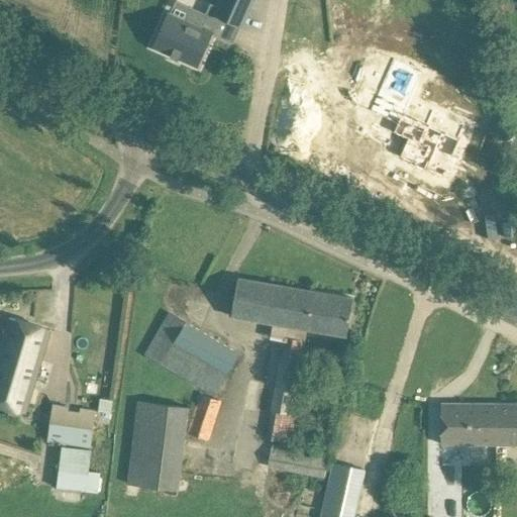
[(197,66),(205,46),(211,34),(233,44),(252,0),(221,0),(218,8),(211,5),(200,29),(169,15),(154,46),(197,66)]
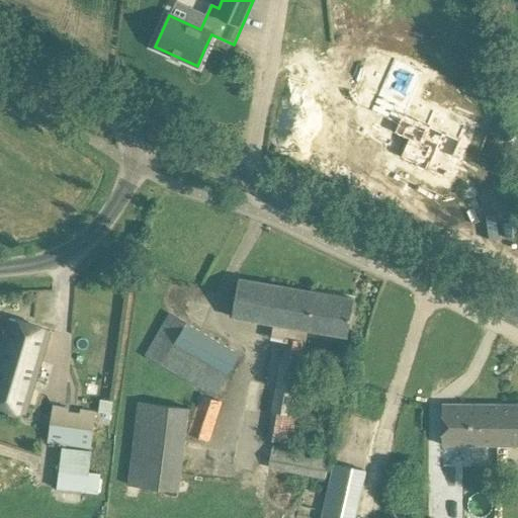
[(395,59),(371,110),(399,122),(395,133),(409,139),(401,157),(416,164),(415,165),(428,171),(429,169),(445,176),(446,172),(451,175),(459,157),(454,155),(461,140),(458,139),(464,125),(433,111),(428,124),(404,114),(416,87),(423,72),(395,59)]
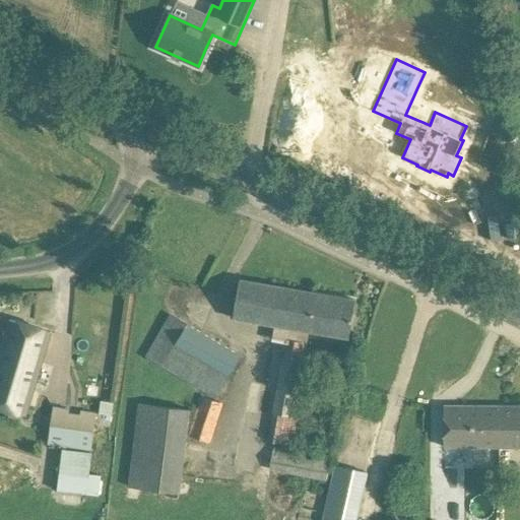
[(309,331),(329,335),(349,338),(355,301),(240,280),(233,318),(274,325),(272,340),(284,343),(276,385),(266,441),(293,446),(299,416),(294,416),(306,345),(307,345),(309,331)]
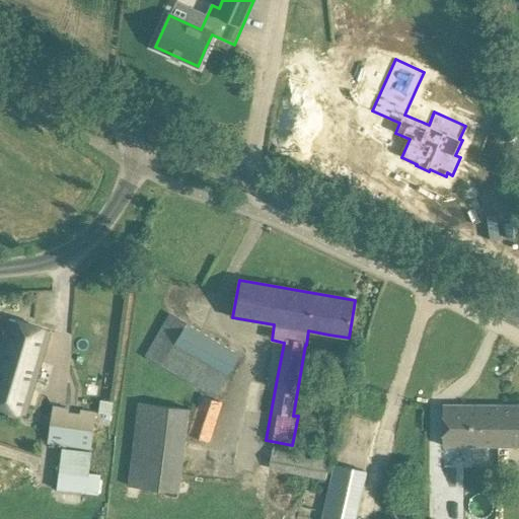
[(241,356),(189,325),(171,314),(147,356),(216,396),(241,356)]
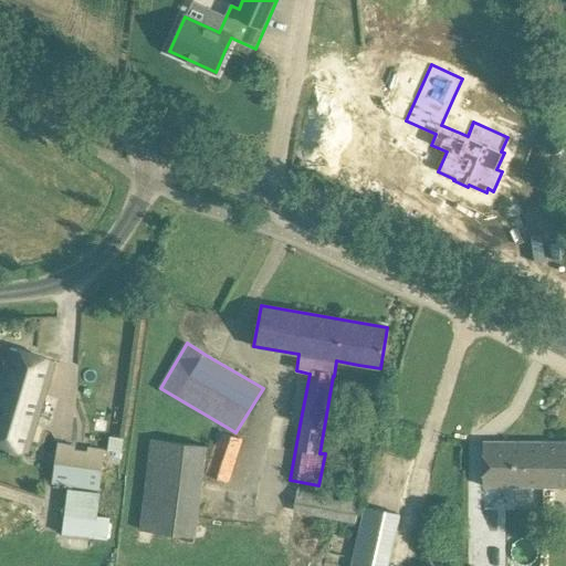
[(0,443),(28,453),(49,384),(55,362),(10,348),(0,381),(0,443)]
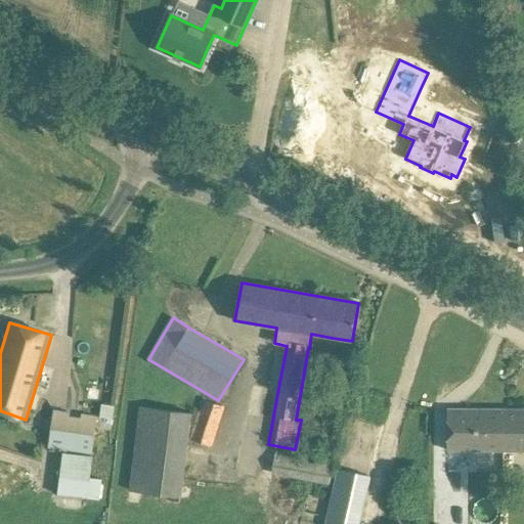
[(190,439),(212,445),(224,405),(203,398),(190,439)]
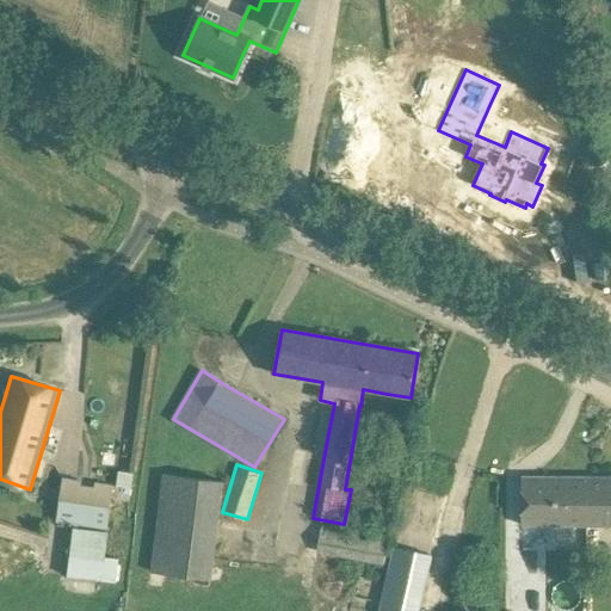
[(118,470),(117,485),(131,486),(134,473),(118,470)]
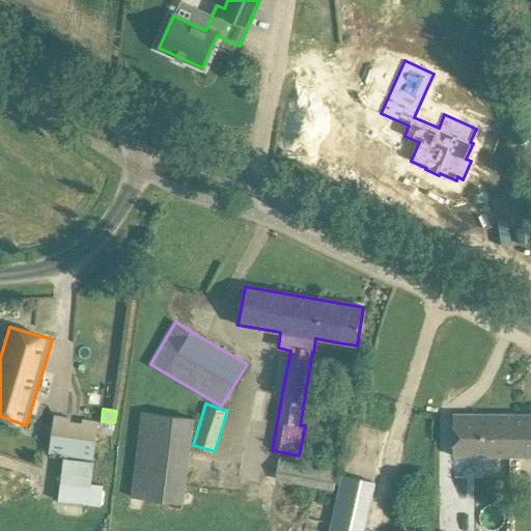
[(142,411),(131,497),(185,503),(196,418),(142,411)]
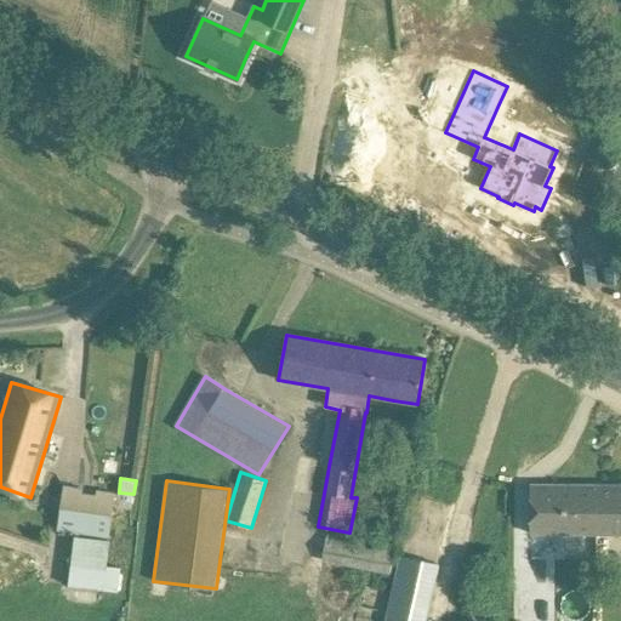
[(63,485),(57,529),(109,537),(114,494),(97,491),(96,496),(83,495),(83,489),(64,486),(64,485),(63,485)]
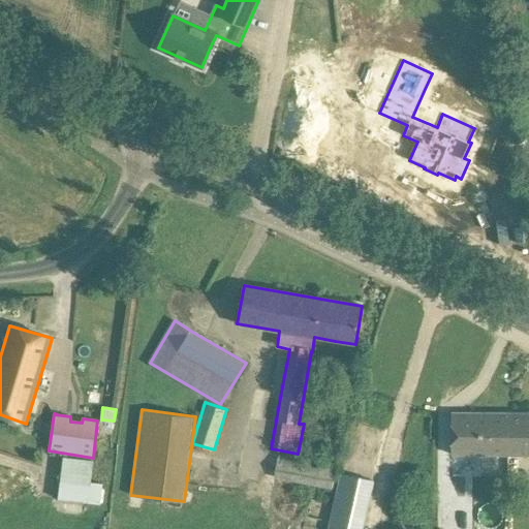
[(506,455),(507,413),(452,413),(452,455),(506,455)]
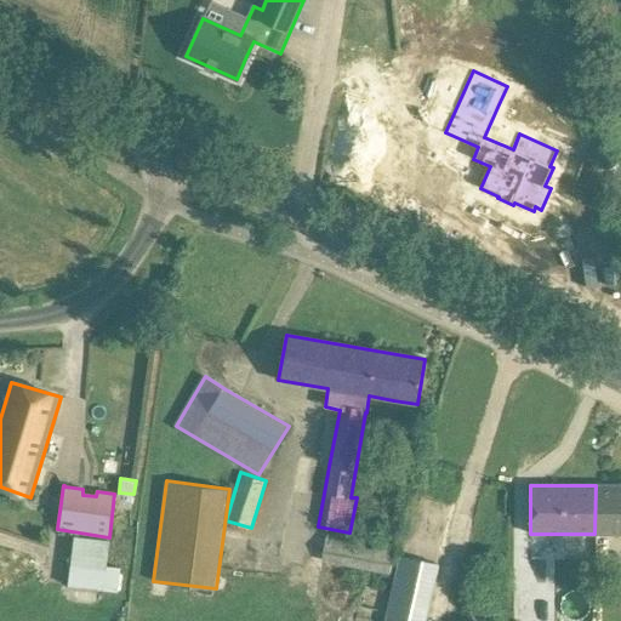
[(620,534),(620,485),(596,485),(594,534),(620,534)]
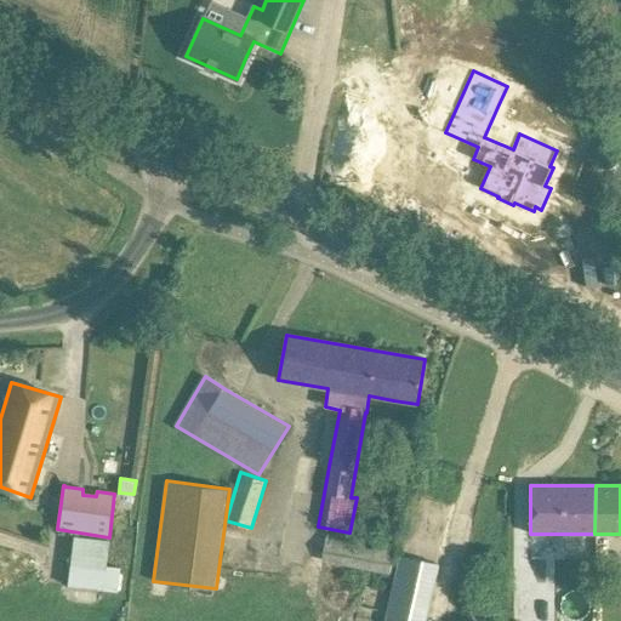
[(328,531),(322,562),(391,574),(396,545),(328,531)]
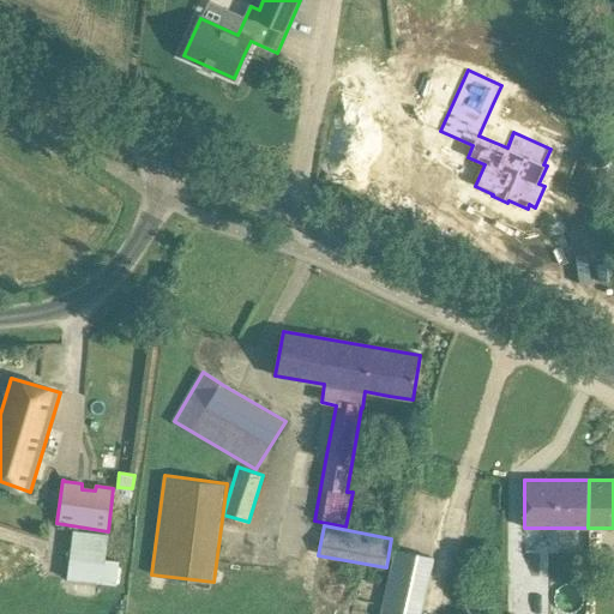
[(120,560),(106,559),(109,535),(74,531),(67,579),(103,584),(116,585),(120,560)]
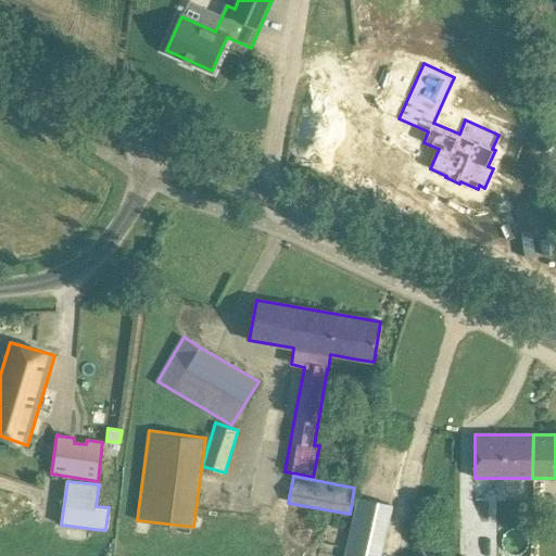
[(380,555),(392,505),(358,496),(345,555),(380,555)]
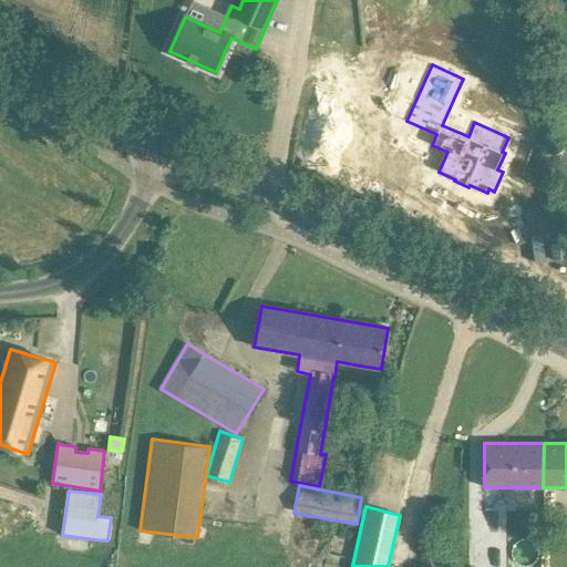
[(522,566),(524,512),(495,512),(493,566),(522,566)]
